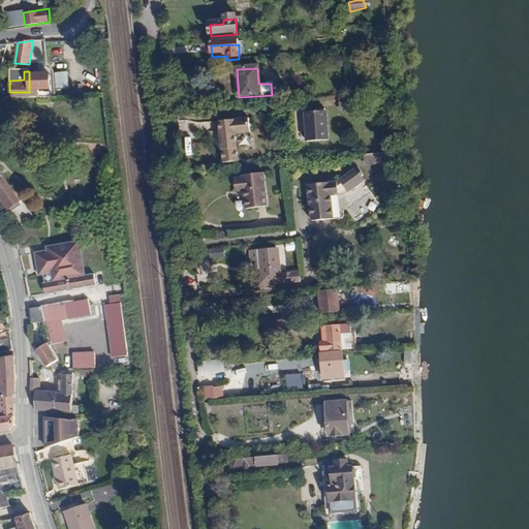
[(50,71),(29,71),(29,92),(39,92),(39,85),(50,85),(50,71)]
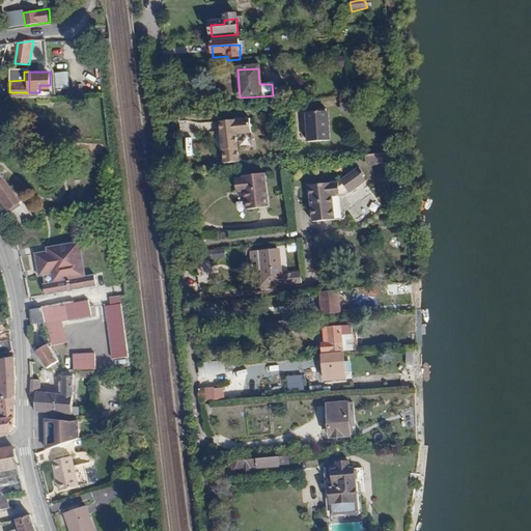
[(55,89),(68,88),(67,72),(54,73),(55,89)]
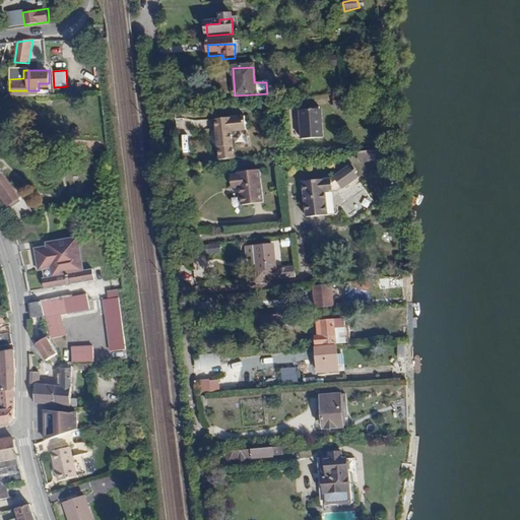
[(347,104),(333,104),(333,113),(347,113),(347,104)]
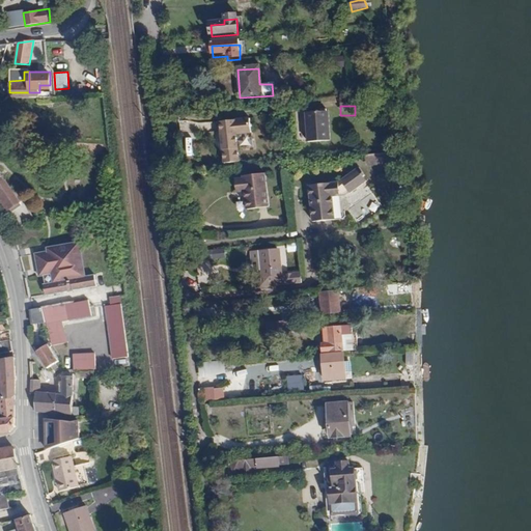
[(304,133),(305,144),(330,142),(329,131),(326,131),(325,111),(305,112),(306,133),(304,133)]
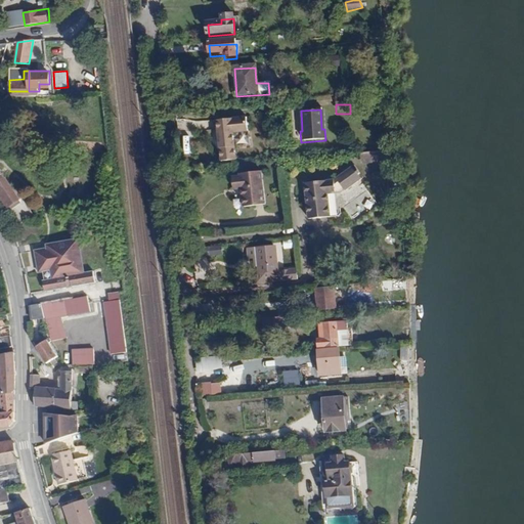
[(247,118),(217,120),(220,166),(237,164),(235,135),(248,134),(247,118)]
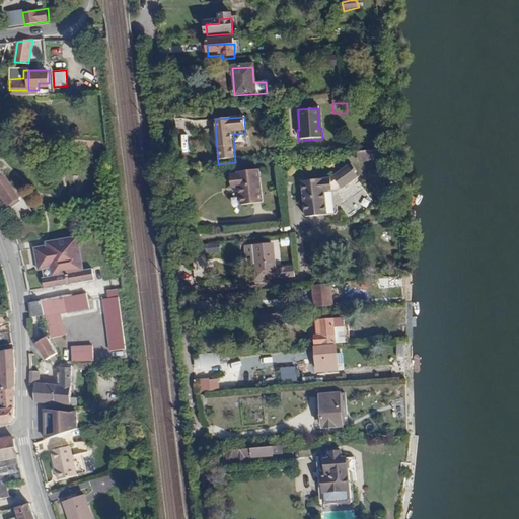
[(358,161),(372,161),(371,151),(358,152),(358,161)]
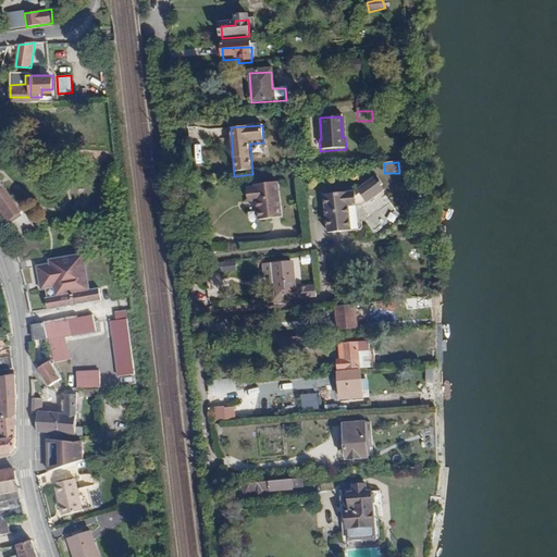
[(355,197),(326,199),(329,225),(333,224),(334,237),(353,236),(350,210),(357,210),(357,212),(364,212),(385,198),(382,194),(385,192),(378,182),(355,197)]
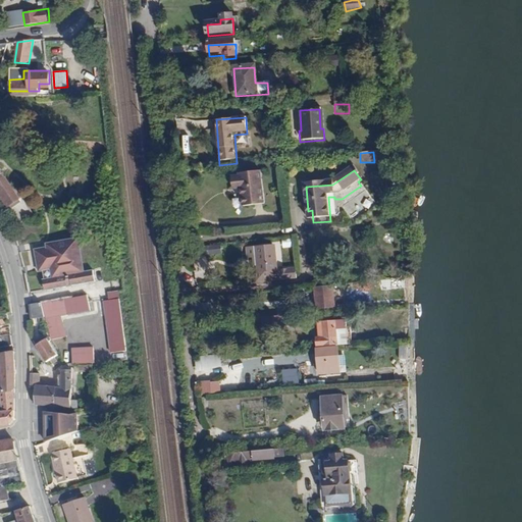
[(0,171),(0,200),(7,211),(20,202),(0,171)]
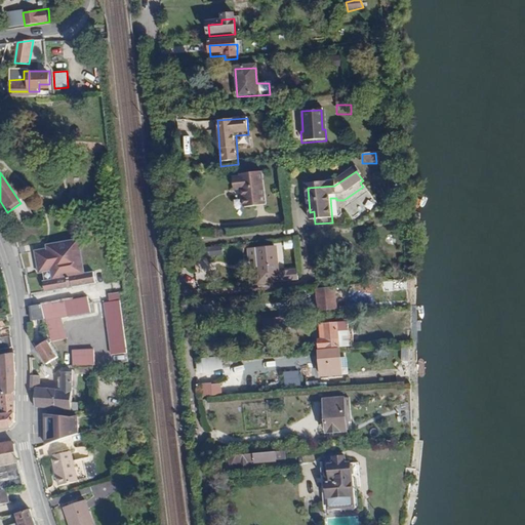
[(241,192),(243,210),(264,208),(260,175),(239,177),(239,180),(233,180),(235,192),(241,192)]
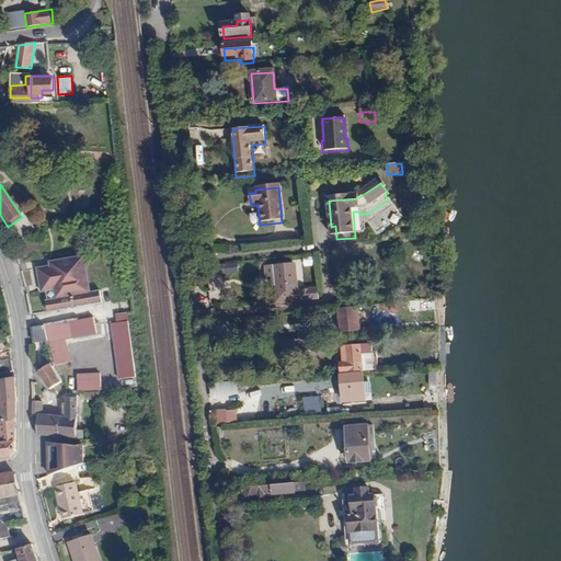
[(312,254),(301,256),(304,266),(315,264),(312,254)]
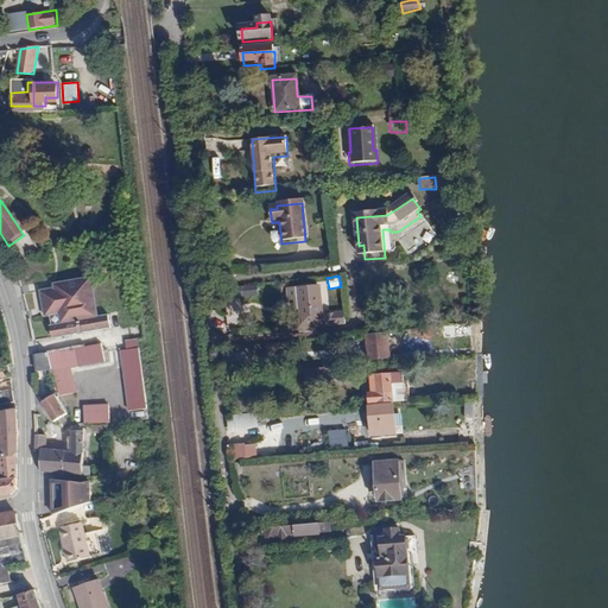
[(50,336),(111,327),(108,312),(97,315),(92,277),(38,285),(44,320),(48,320),(50,336)]
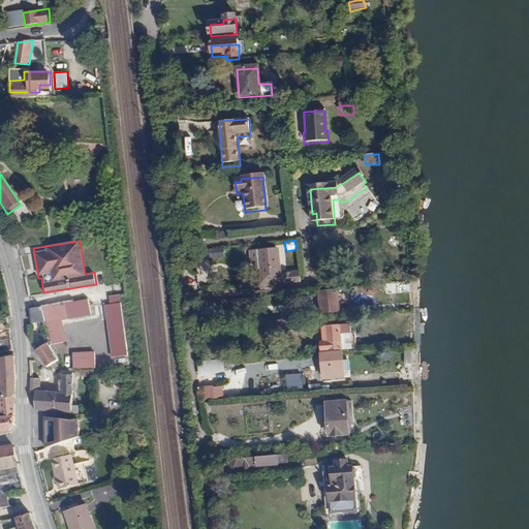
[(275,281),(275,284),(303,281),(302,273),(281,275),(279,249),(252,252),(252,261),(263,260),(265,270),(259,270),(259,276),(261,276),(261,282),(275,281)]
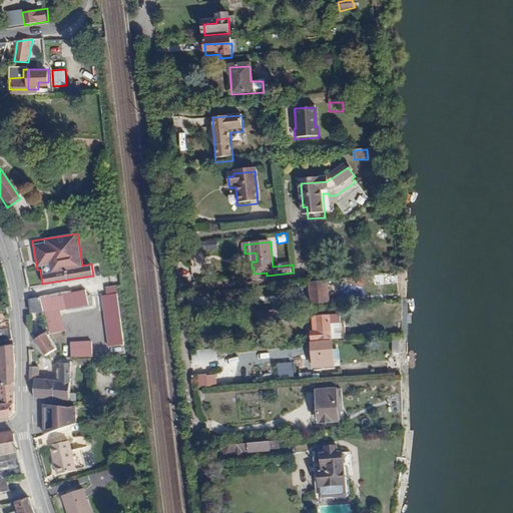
[(225,243),(212,244),(212,252),(226,251),(225,243)]
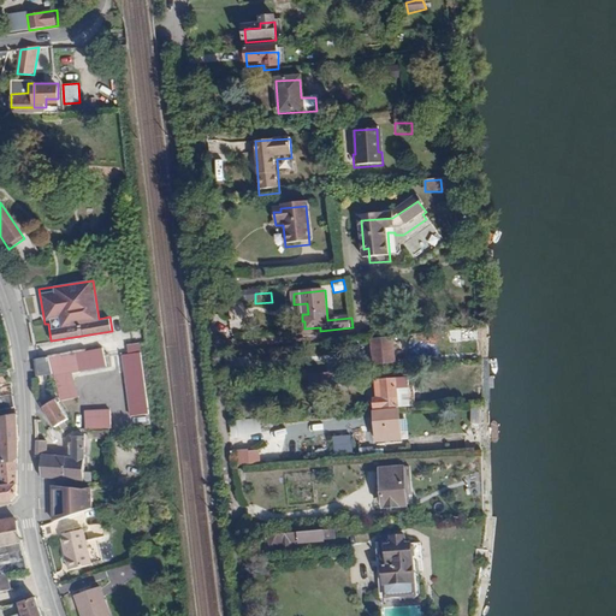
[(129,416),(149,413),(140,342),(125,344),(126,353),(120,354),(129,416)]
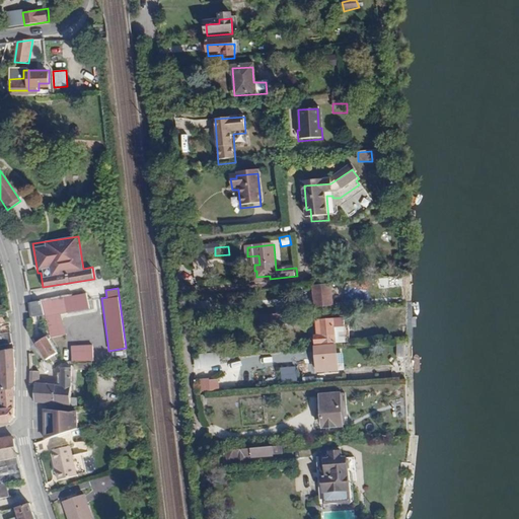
[(312,290),(313,310),(329,309),(328,289),(312,290)]
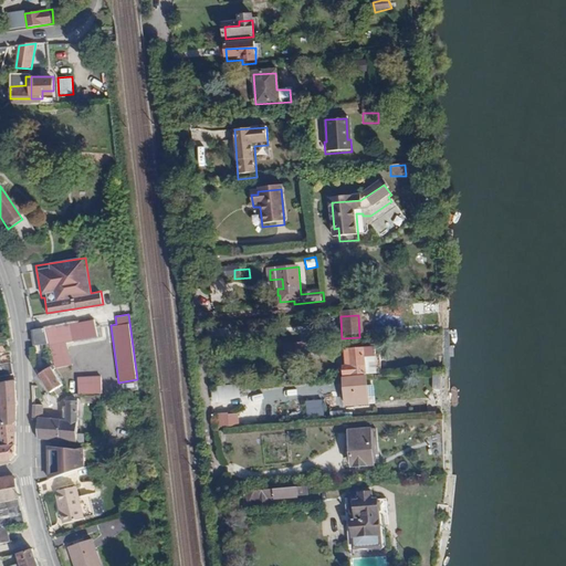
[(29,328),(31,344),(44,343),(43,327),(29,328)]
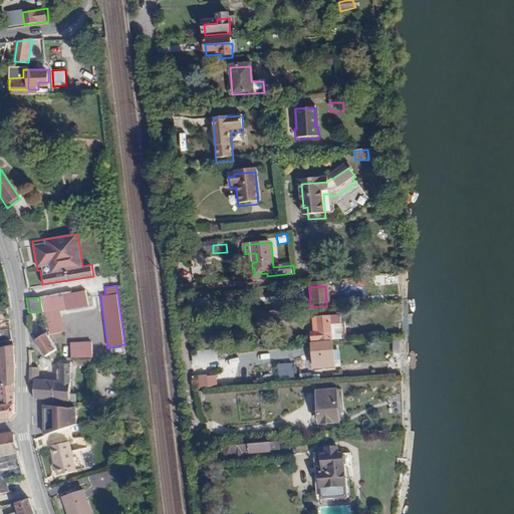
[(292,313),(272,315),(272,322),(293,320),(292,313)]
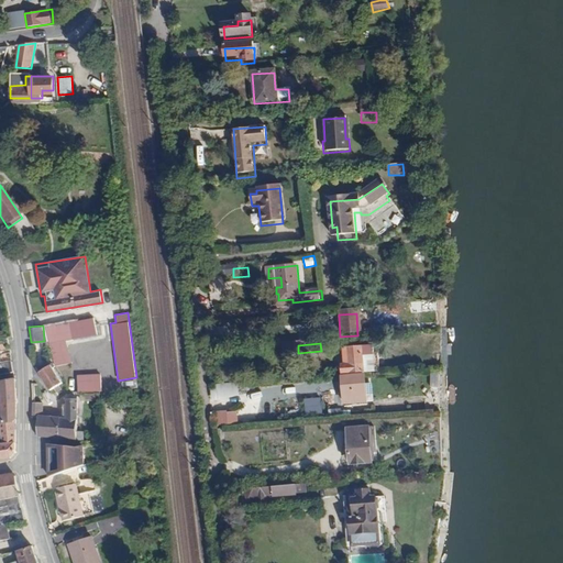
[(341,378),(364,377),(363,357),(370,356),(368,348),(342,350),(344,368),(340,370),(341,378)]
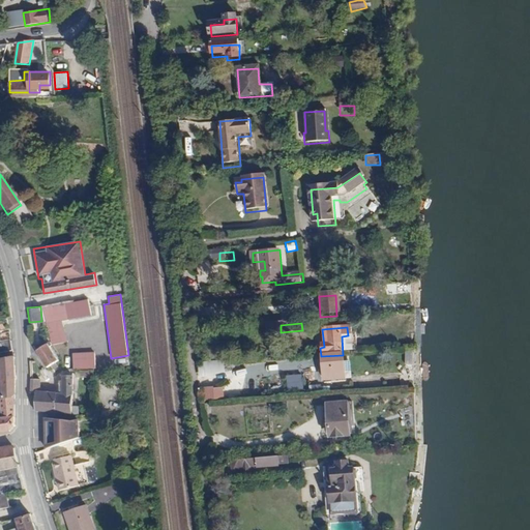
[(45,340),(32,349),(47,366),(59,356),(45,340)]
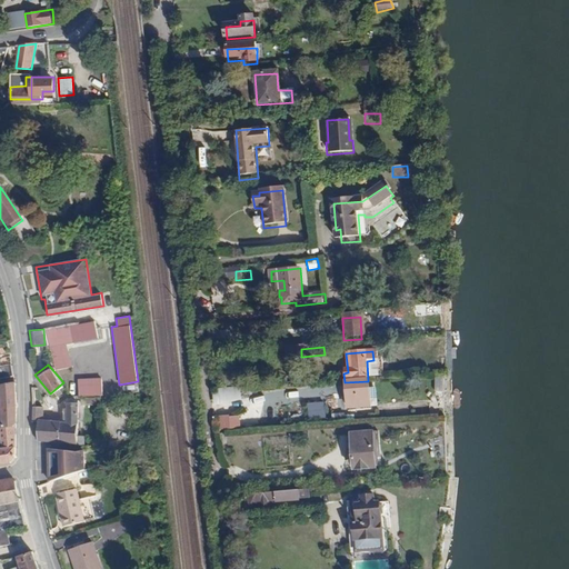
[(102,378),(78,378),(78,396),(102,396),(102,378)]
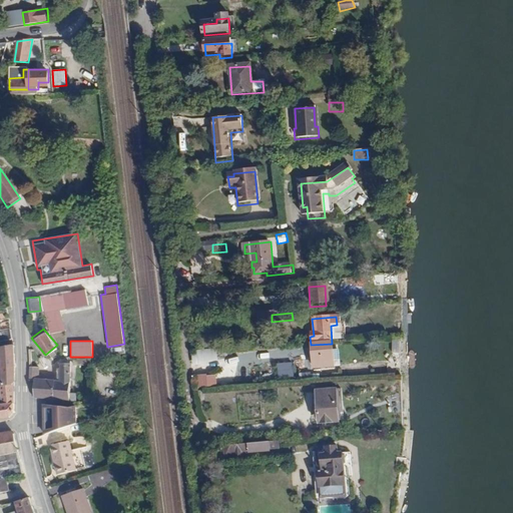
[(0,400),(0,420),(9,419),(14,412),(14,343),(0,345),(0,400)]
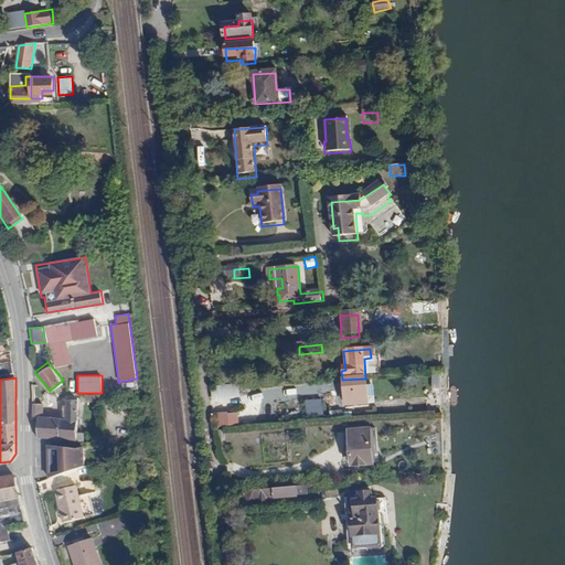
[(343,382),(344,409),(368,408),(366,381),(343,382)]
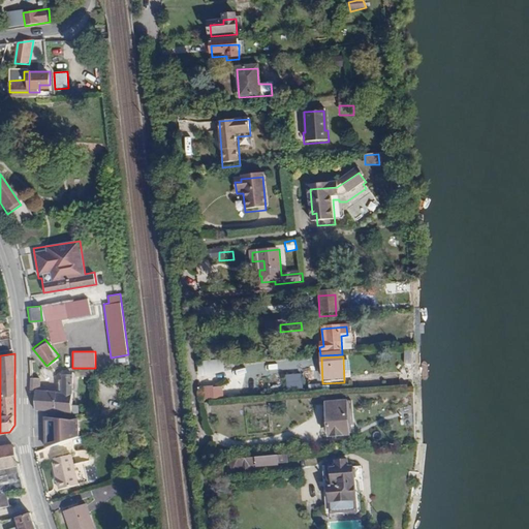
[(209,372),(223,374),(224,362),(210,360),(209,372)]
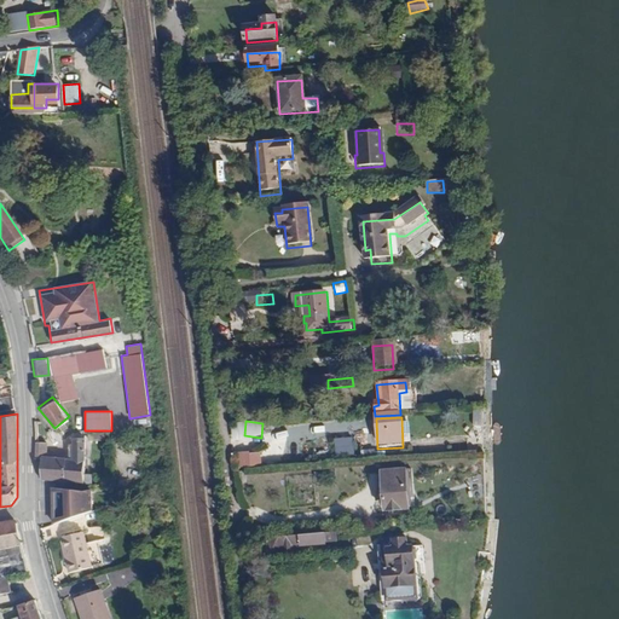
[(42,456),(39,476),(84,480),(84,437),(75,437),(74,458),(46,457),(45,439),(38,439),(38,456),(42,456)]
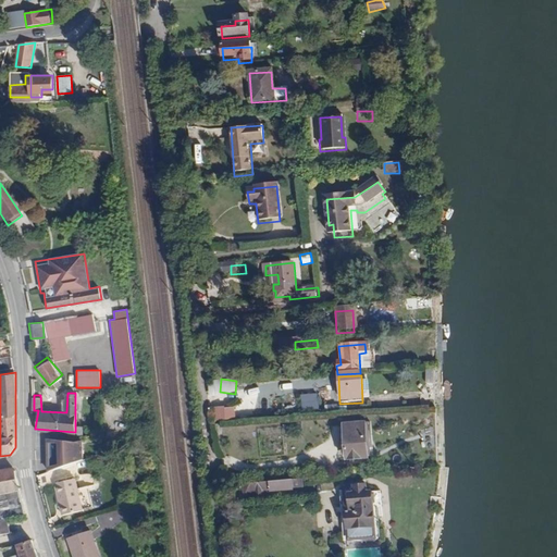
[(317,393),(302,394),(302,408),(317,407),(317,393)]
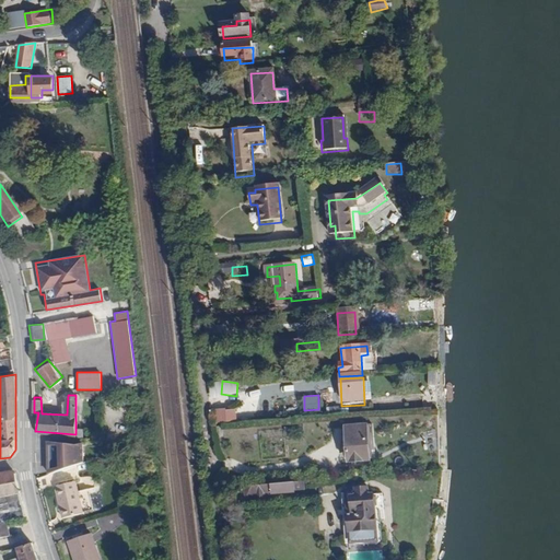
[(220,398),(220,407),(236,407),(236,398),(220,398)]
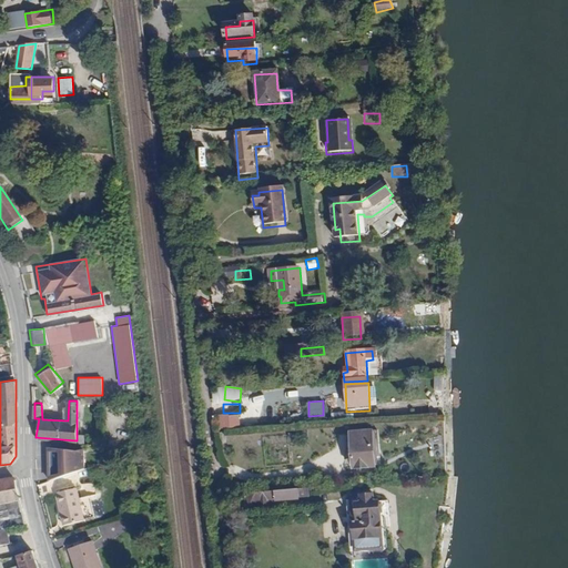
[(350,437),(352,478),(377,476),(374,436),(350,437)]
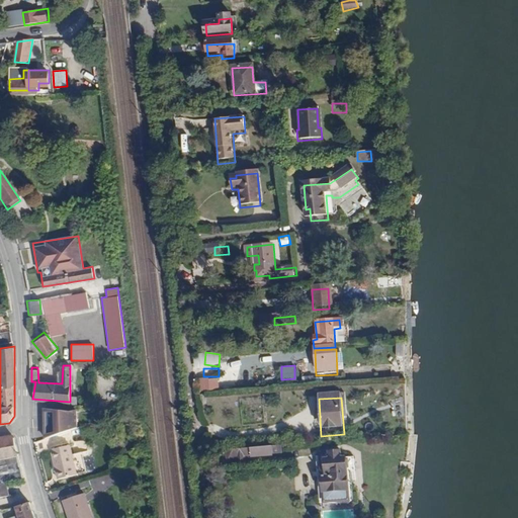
[(79,405),(44,406),(45,437),(79,427),(79,405)]
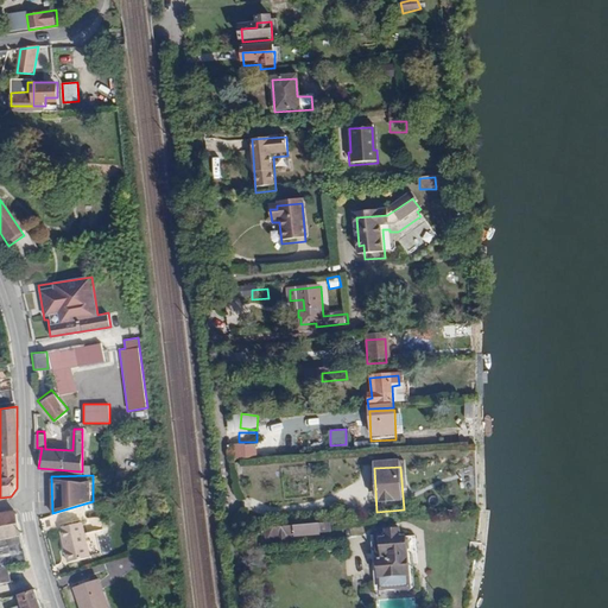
[(0,517),(0,542),(24,538),(17,514),(0,517)]
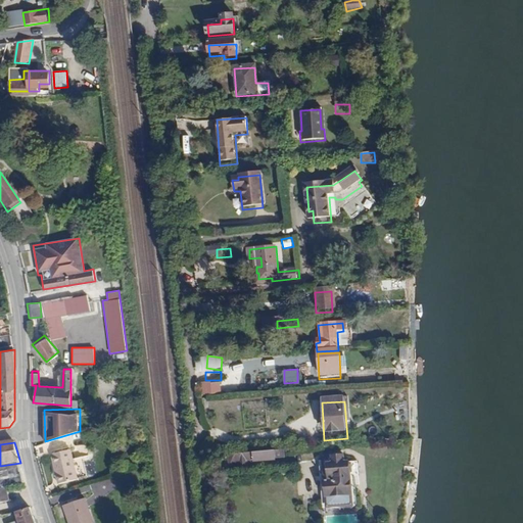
[(54,455),(61,483),(80,479),(74,449),(54,455)]
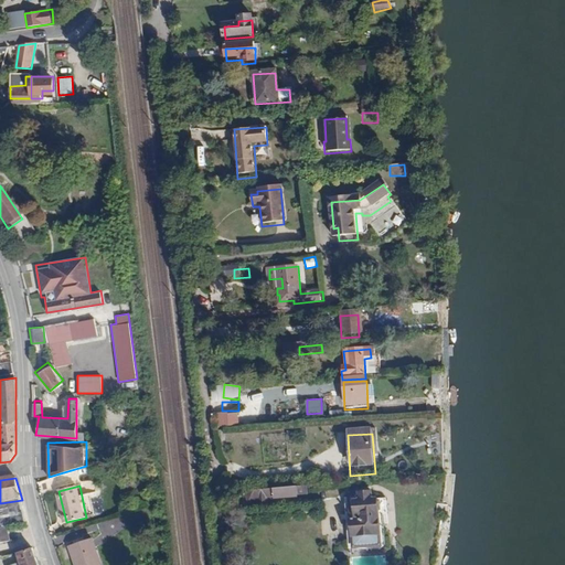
[(349,487),(256,493),(257,509),(288,507),(288,504),(307,503),(307,500),(350,497),(349,487)]
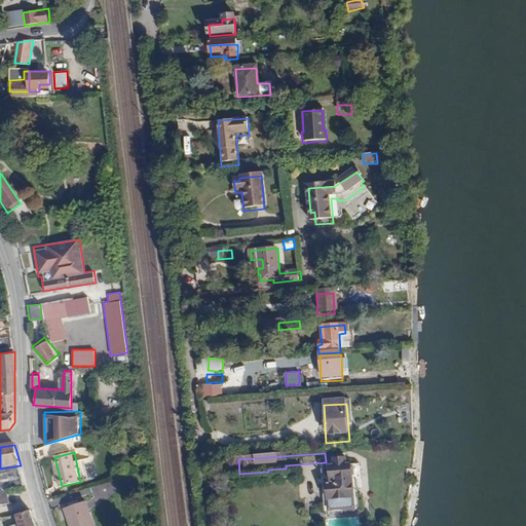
[(324,467),(328,513),(362,510),(360,482),(363,481),(361,465),(348,466),(348,461),(332,462),(333,466),(324,467)]
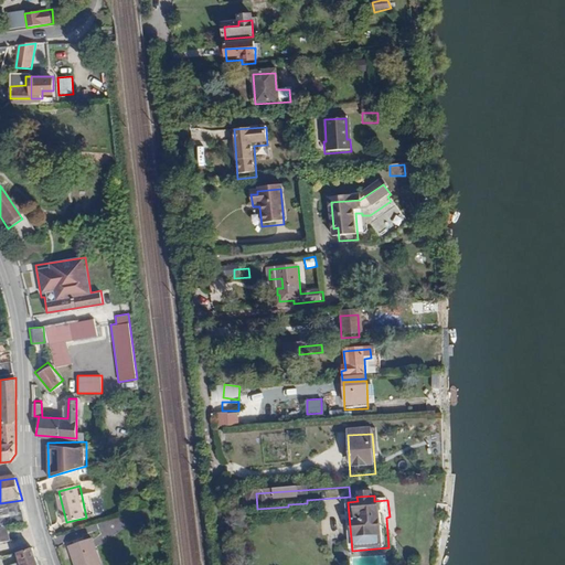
[(22,500),(0,503),(0,528),(7,526),(28,522),(22,500)]
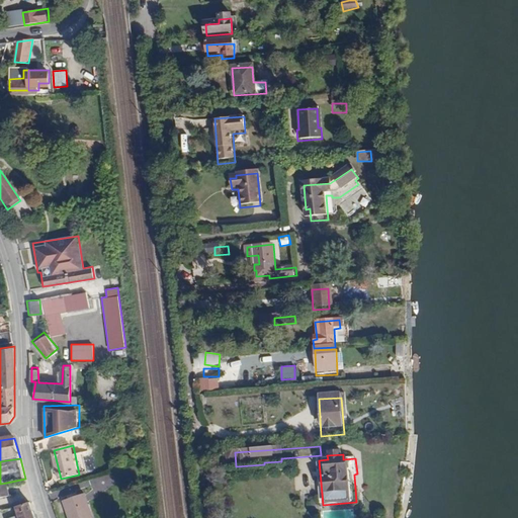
[(0,499),(9,498),(6,483),(0,484),(0,499)]
